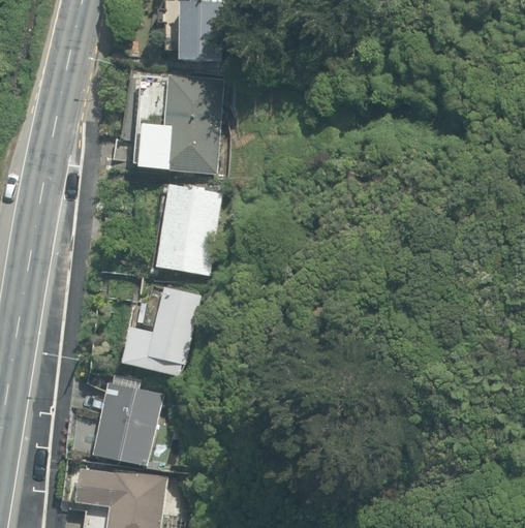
[(181,60),(222,60),(223,1),(182,1),(181,60)]
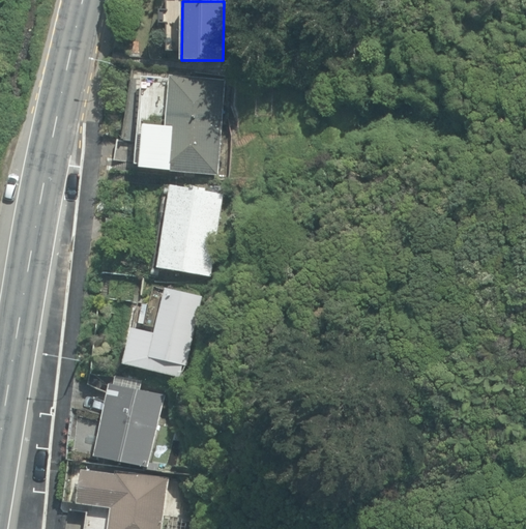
[(167,171),(214,175),(223,80),(168,75),(164,126),(143,124),(142,142),(113,140),(112,159),(140,162),(140,168),(167,170),(167,171)]
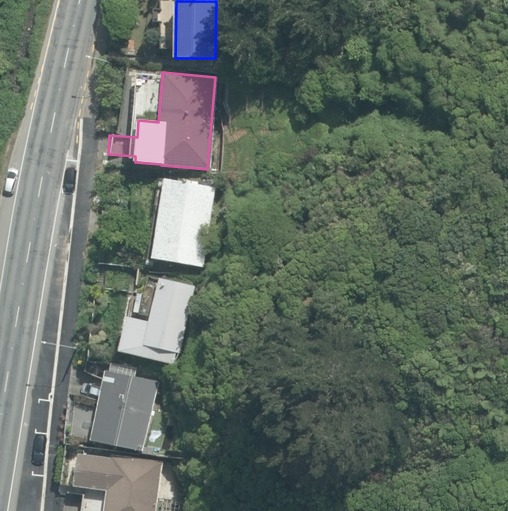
[(151,258),(201,265),(213,186),(163,178),(151,258)]
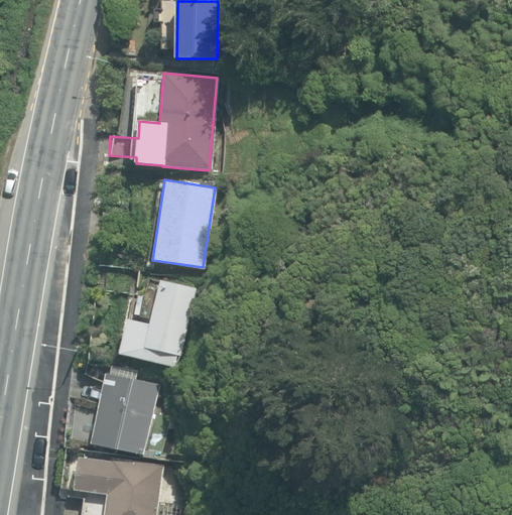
[(120,353),(173,365),(176,354),(178,355),(194,287),(159,279),(149,324),(127,318),(120,353)]
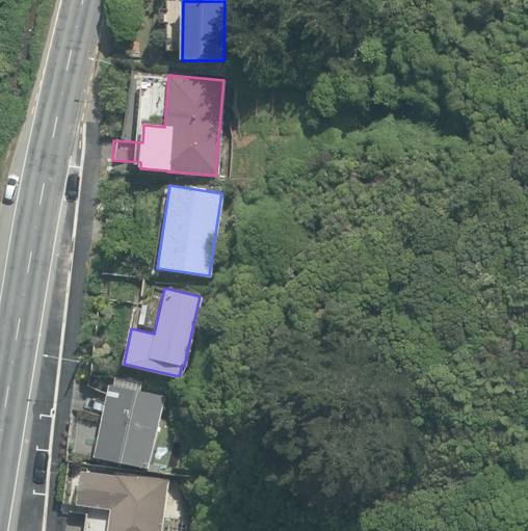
[(95,456),(147,467),(161,395),(109,385),(95,456)]
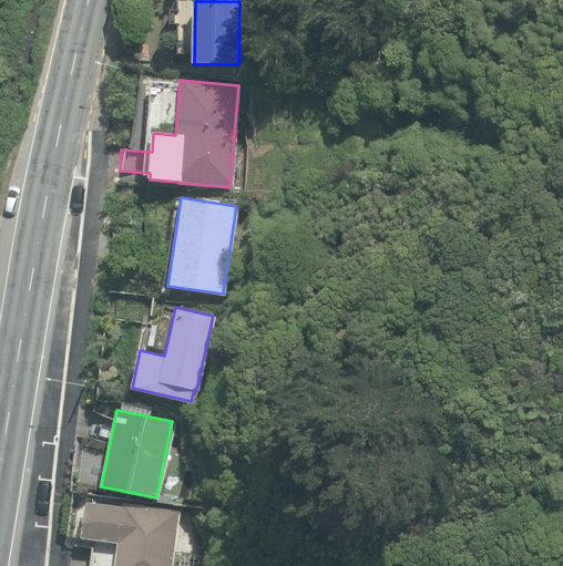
[(170,565),(177,511),(121,503),(121,506),(85,502),(80,537),(116,542),(115,548),(92,545),(89,565),(170,565)]
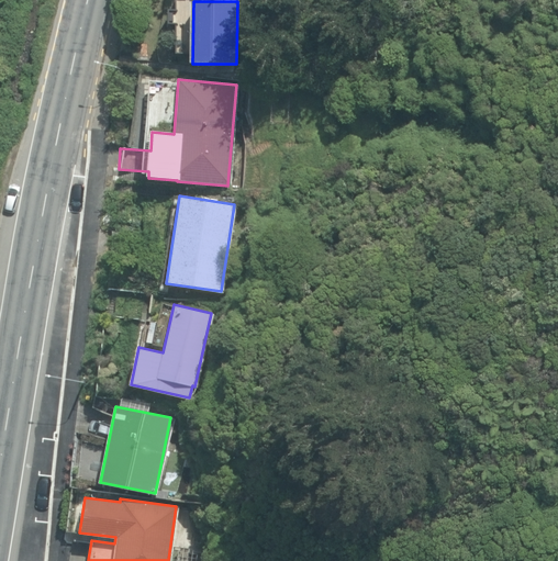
All buildings are outlined.
